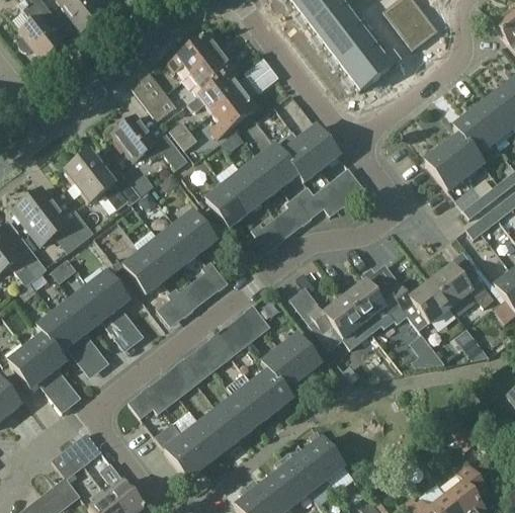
[(23,0),(18,3),(31,20),(20,29),(24,35),(22,37),(20,40),(19,45),(20,49),(24,52),(28,53),(33,52),(34,51),(43,61),(63,46),(47,24),(57,17),(44,0),(23,0)]
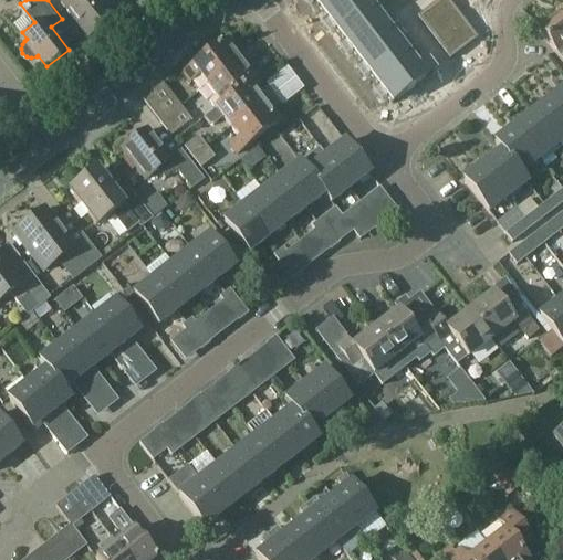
[(64,0),(90,33),(112,17),(100,0),(64,0)]
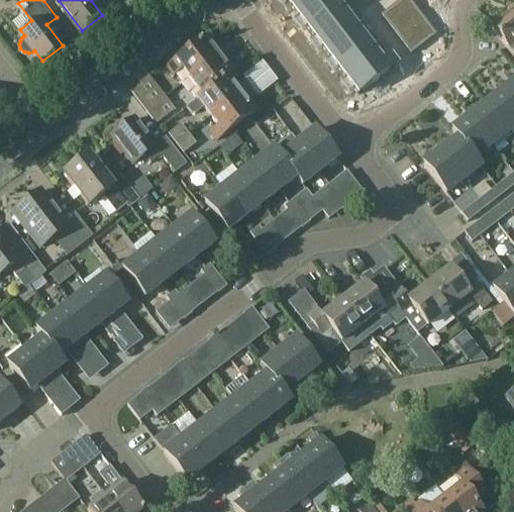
[(292,0),(360,88),(389,65),(340,0),(292,0)]
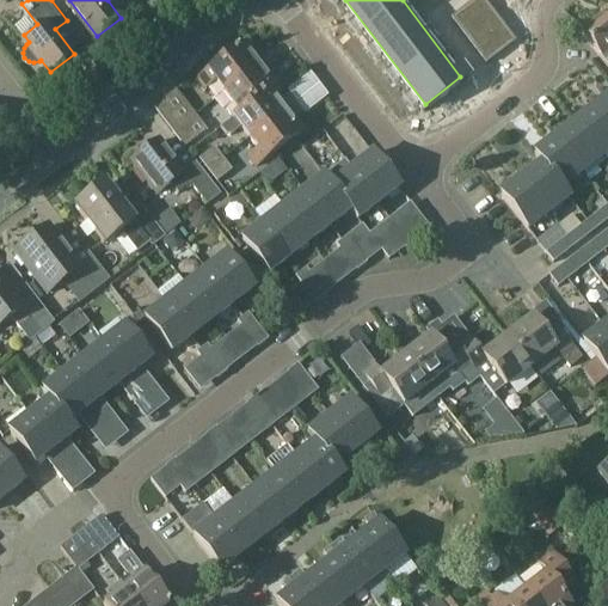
[(474,0),(455,14),(489,59),(516,37),(487,0),(474,0)]
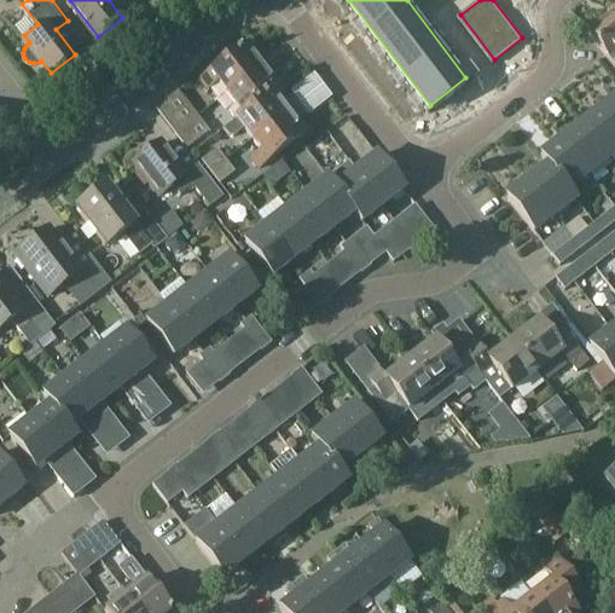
[(614,7),(587,28),(605,50),(614,62),(614,7)]
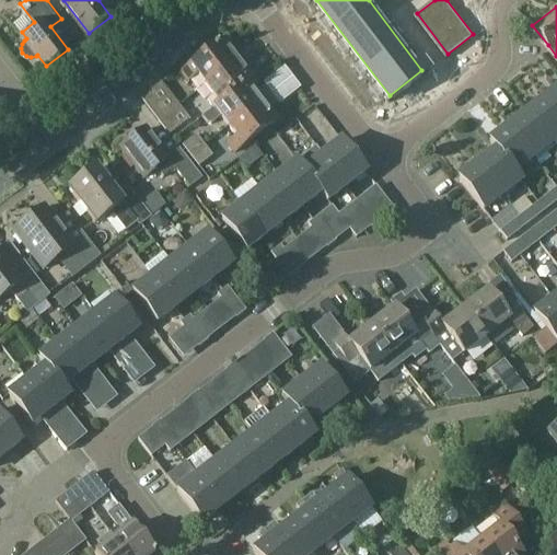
[(225,36),(190,64),(182,70),(189,79),(198,72),(205,82),(239,57),(234,51),(236,49),(225,36)]
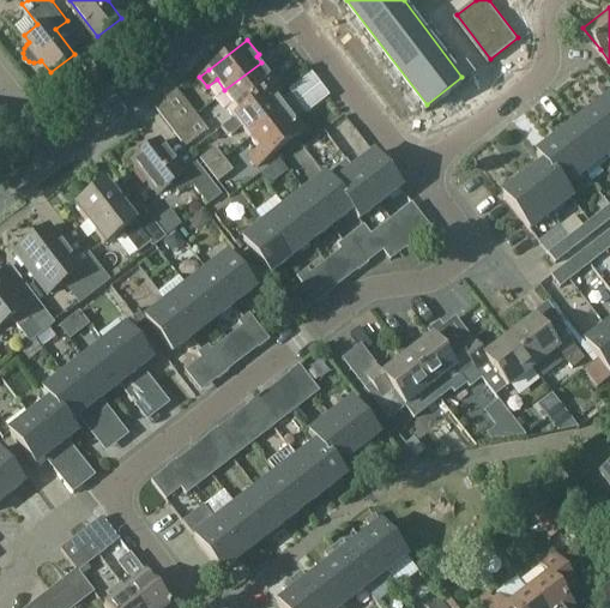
[(261,62),(224,90),(240,110),(273,85),(279,80),(266,65),(264,66),(261,62)]
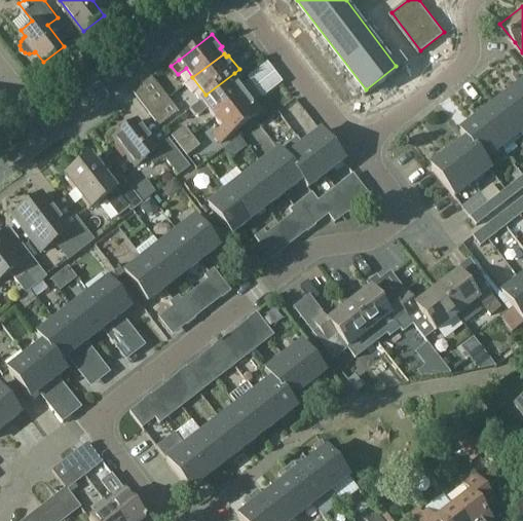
[(234,73),(206,95),(191,107),(196,113),(199,113),(210,106),(217,115),(246,92),(243,88),(246,86),(234,73)]
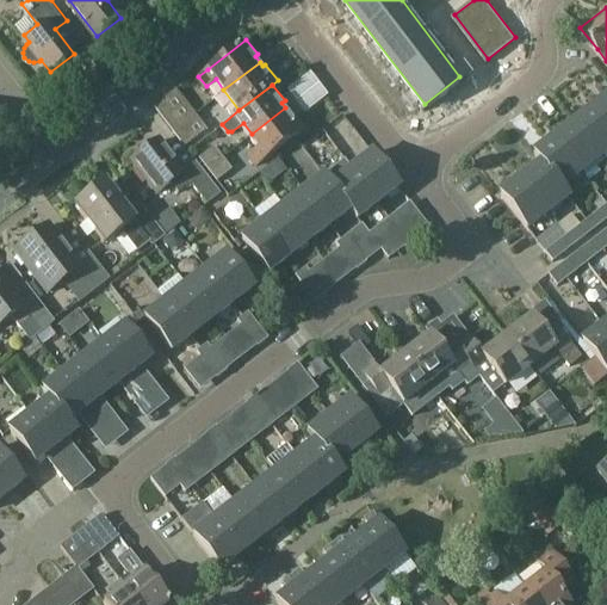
[(209,127),(178,86),(168,94),(198,134),(209,127)]
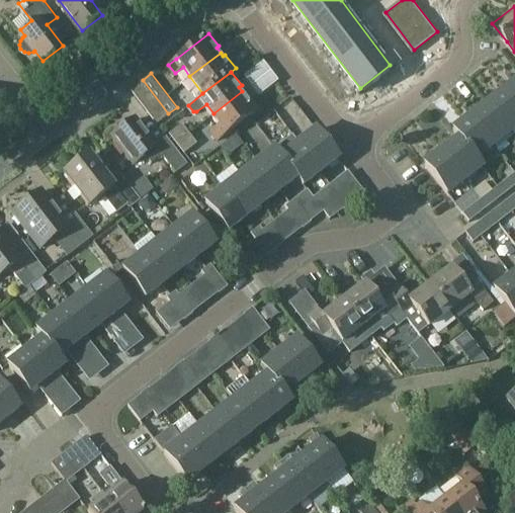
[(514,78),(505,86),(514,97),(514,78)]
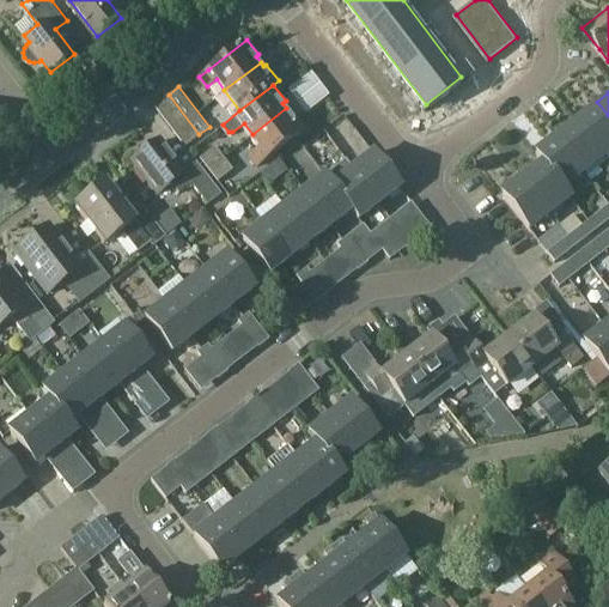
[(199,134),(169,95),(156,104),(187,144),(199,134)]
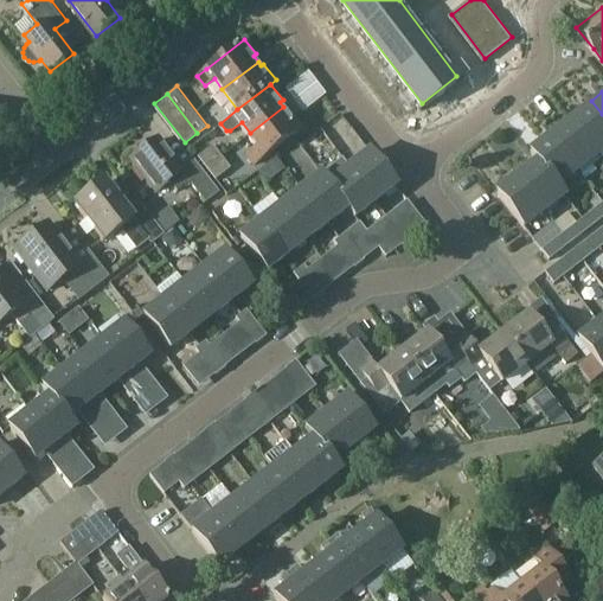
[(602,114),(591,101),(571,116),(597,151),(602,146),(602,114)]
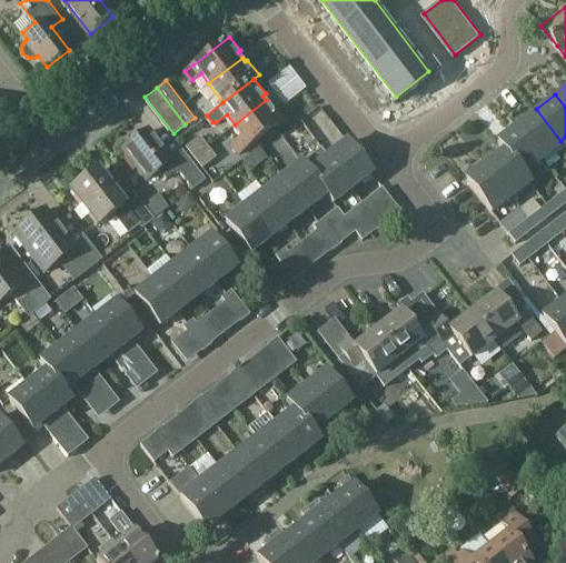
[(235,124),(242,134),(231,143),(239,153),(250,146),(248,143),(283,117),(270,102),(269,103),(266,100),(235,124)]
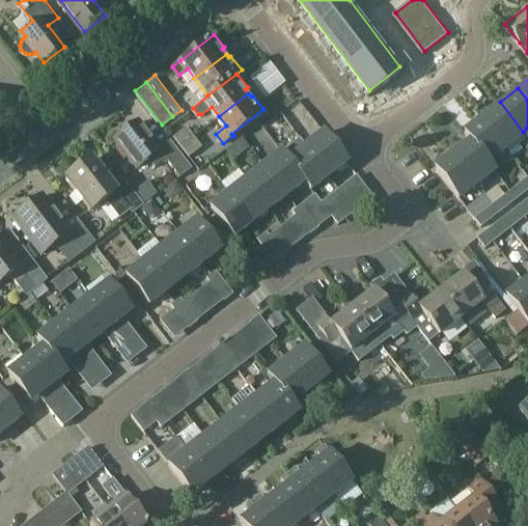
[(500,102),(482,115),(505,145),(506,144),(513,155),(524,146),(517,136),(523,132),(500,102)]
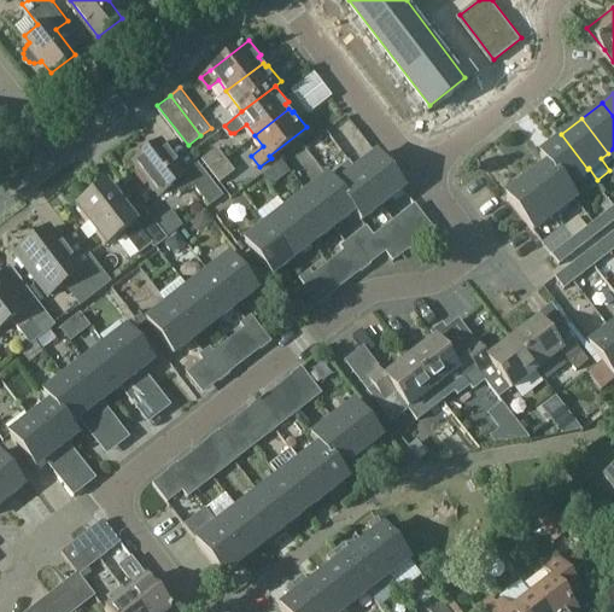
[(588,169),(561,134),(539,151),(547,161),(549,159),(568,185),(588,169)]
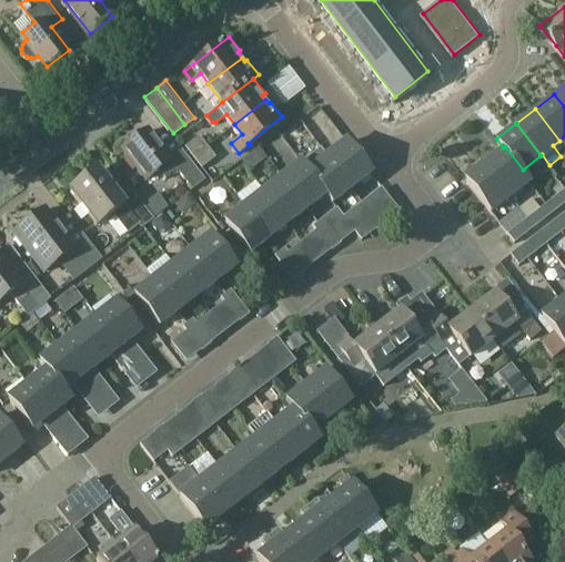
[(149,128),(123,147),(147,177),(161,166),(168,175),(179,167),(194,186),(207,177),(181,144),(172,151),(171,152),(169,153),(149,128)]
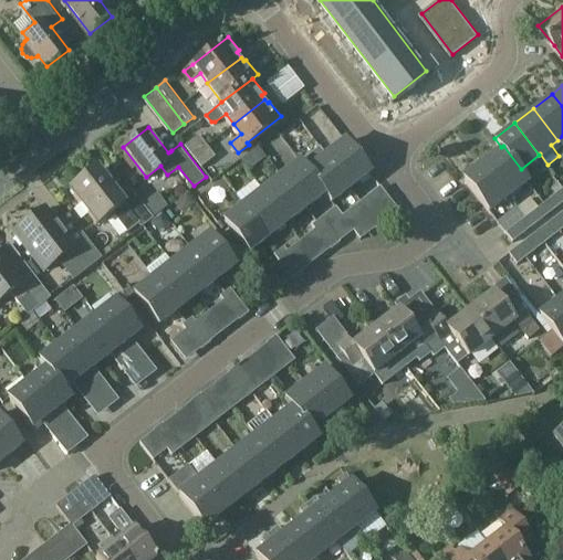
[(195,155),(208,144),(200,133),(186,144),(195,155)]
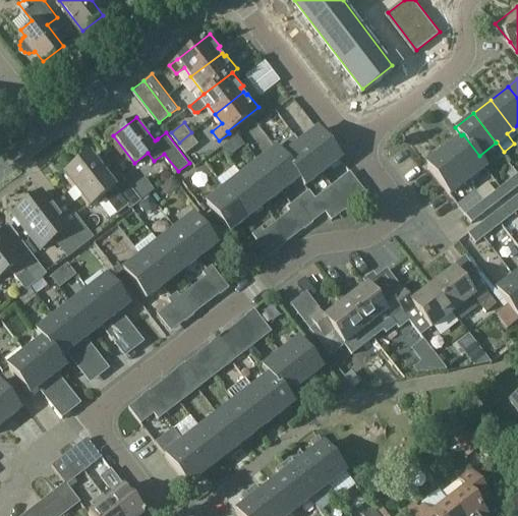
[(300,140),(323,169),(340,156),(318,126),(300,140)]
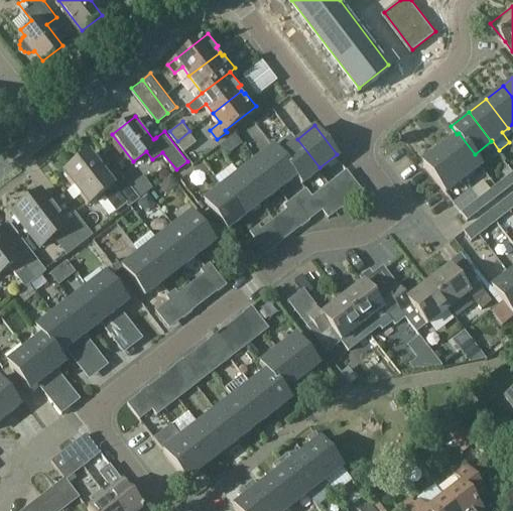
[(189,131),(177,141),(184,150),(198,140),(189,131)]
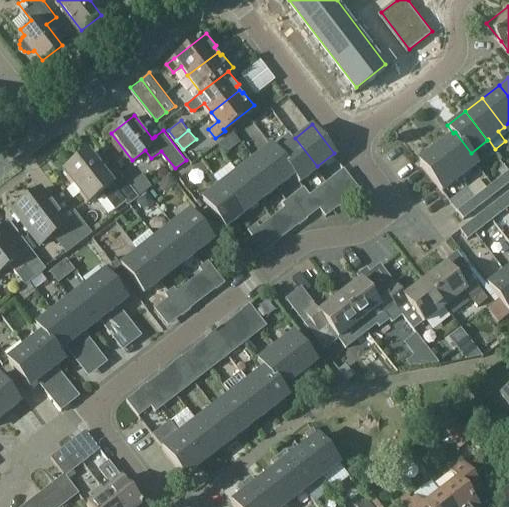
[(290,131),(273,144),(278,151),(294,172),(300,179),(317,166),(295,138),(290,131)]
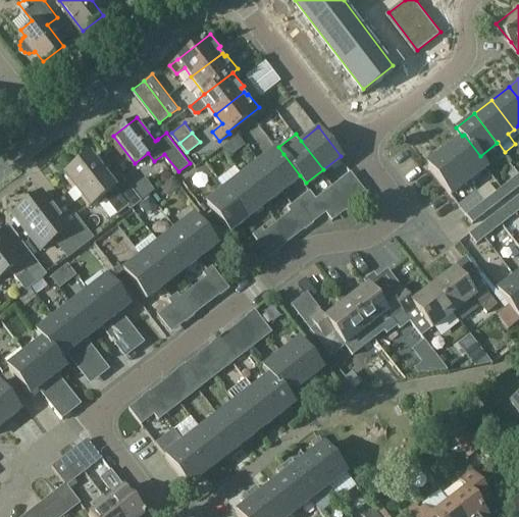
[(462,136),(445,149),(468,178),(486,164),(480,156),(464,135),(462,136)]
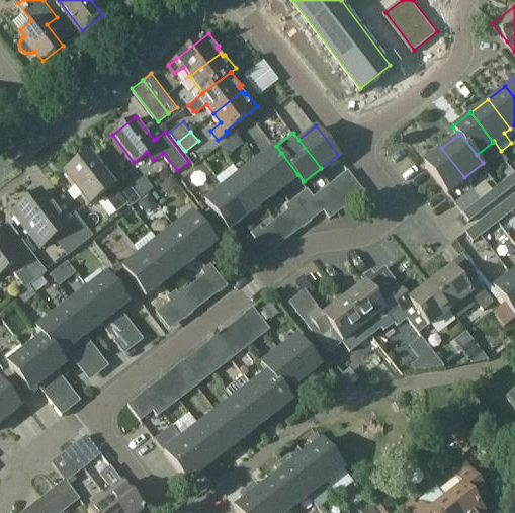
[(297,174),(281,153),(275,145),(258,159),(280,187),(297,174)]
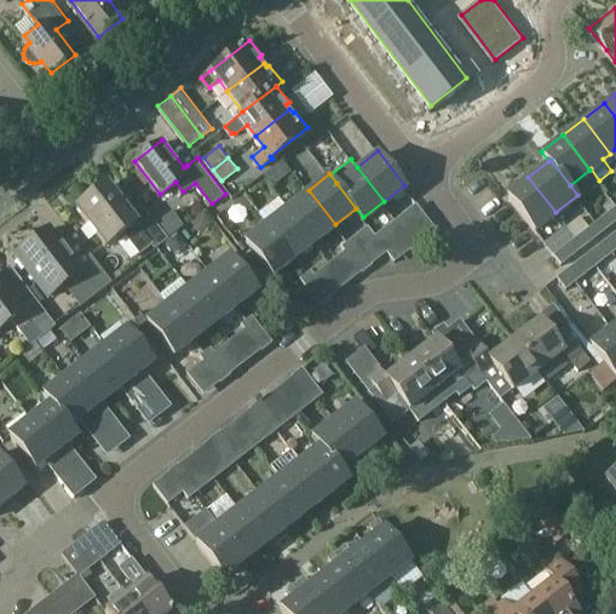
[(556,212),(528,177),(507,193),(535,228),(556,212)]
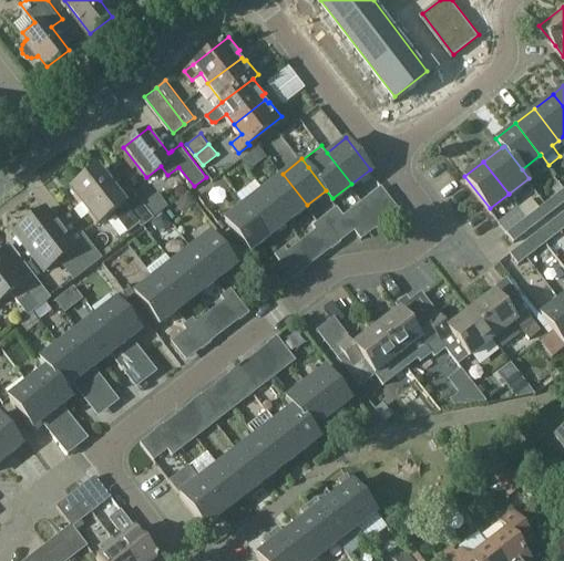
[(132,186),(121,195),(99,166),(70,187),(96,222),(113,210),(130,230),(141,221),(143,226),(155,216),(142,199),(132,186)]
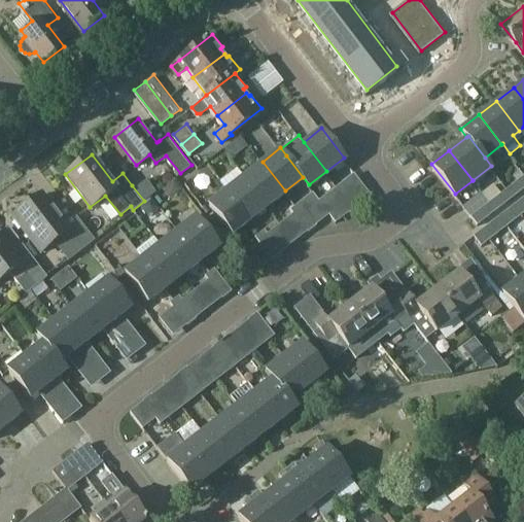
[(285,190),(263,162),(245,175),(268,205),(285,190)]
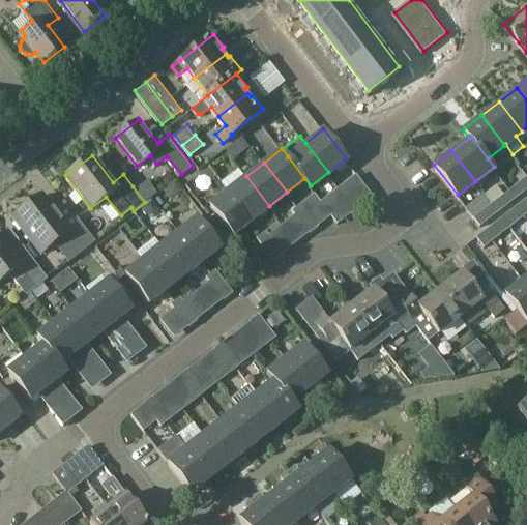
[(269,206),(246,176),(229,190),(252,220),(269,206)]
